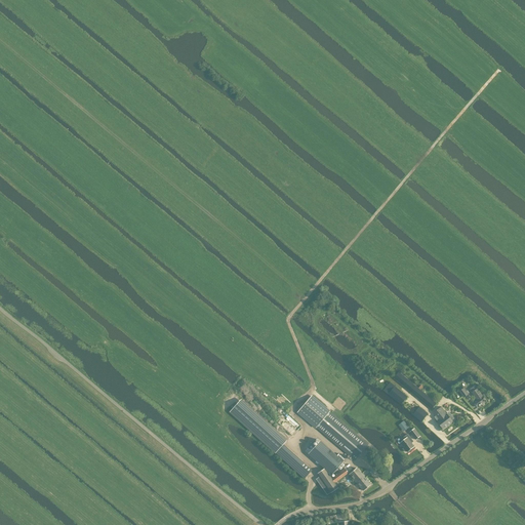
[(394,378),(432,409),(437,403),(420,390),(418,389),(399,372),(394,378)]
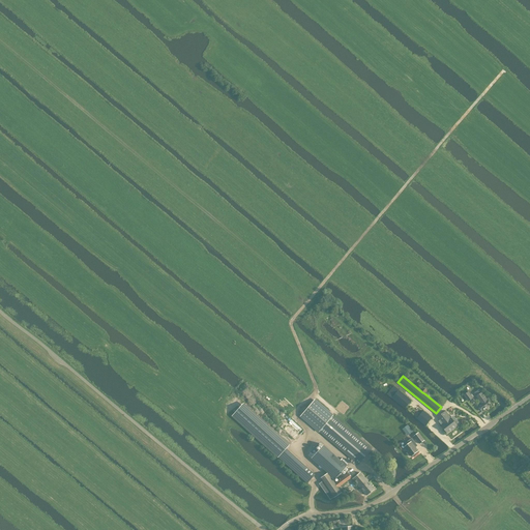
[(394,386),(387,393),(387,394),(405,409),(412,401),(394,386)]
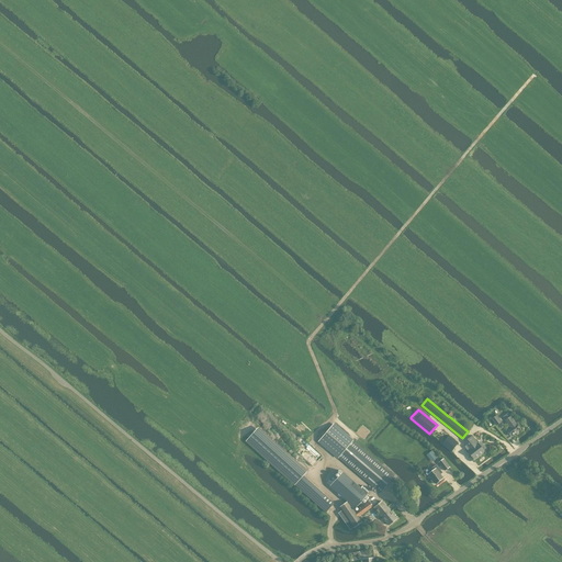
[(508,413),(504,417),(506,420),(505,422),(510,429),(508,431),(508,433),(507,433),(507,434),(508,436),(509,436),(510,435),(512,436),(520,429),(521,429),(508,413)]
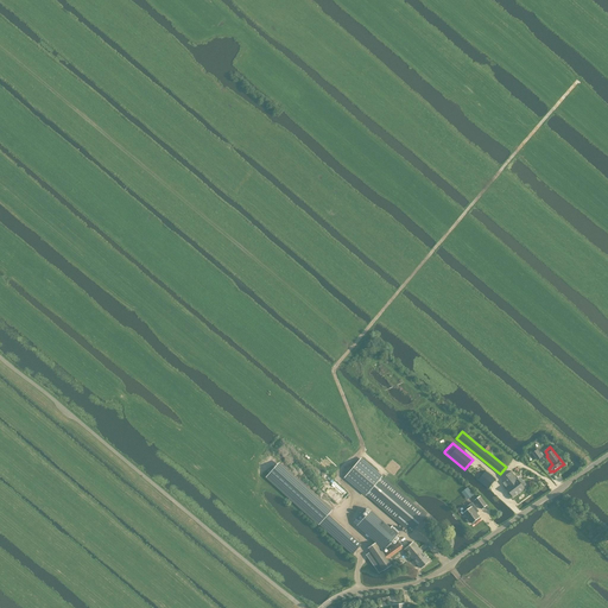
[(537,450),(532,454),(538,461),(543,457),(537,450)]
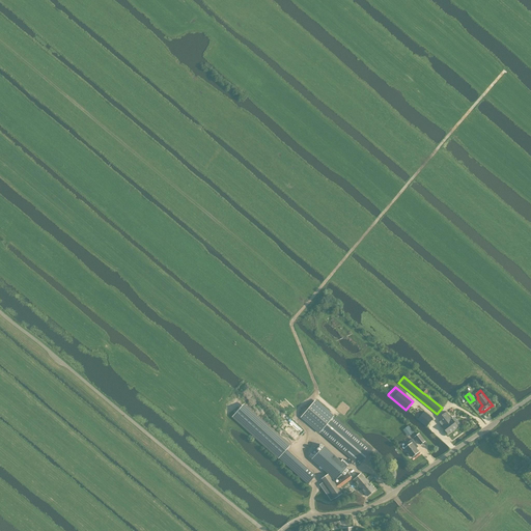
[(318,432),(358,466),(371,450),(332,417),(333,416),(314,400),(301,417),(313,427),(318,432)]
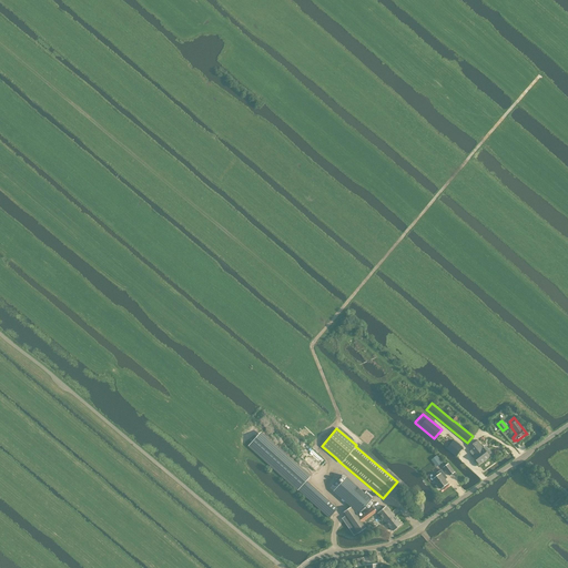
[(249,445),(297,489),(311,475),(262,430),(249,445)]
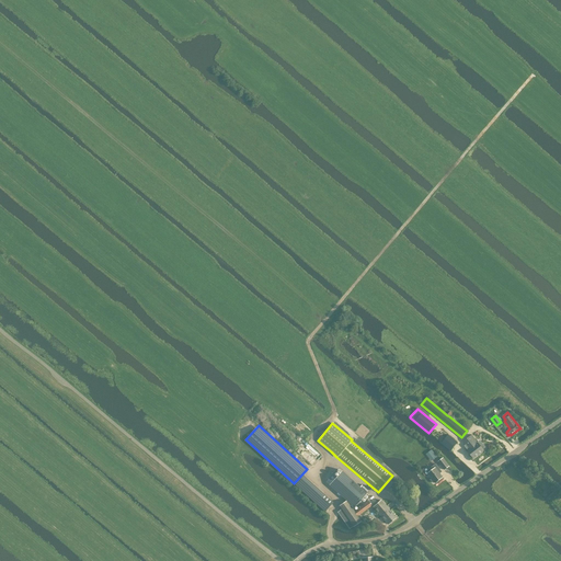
[(448,435),(442,443),(450,450),(458,443),(448,435)]
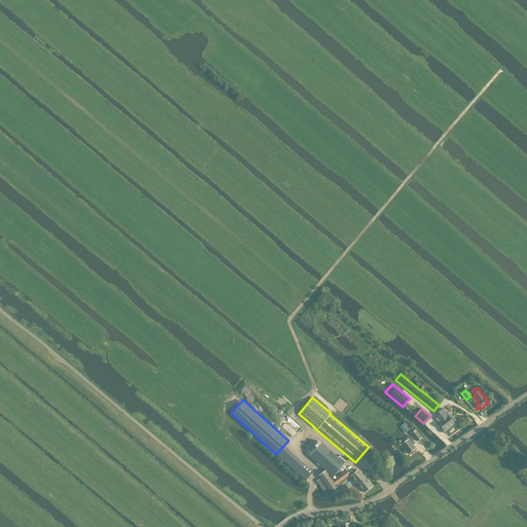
[(443,409),(443,410),(435,415),(440,419),(437,421),(440,423),(440,424),(445,430),(455,423),(454,422),(456,420),(454,417),(451,419),(449,416),(449,417),(443,409)]
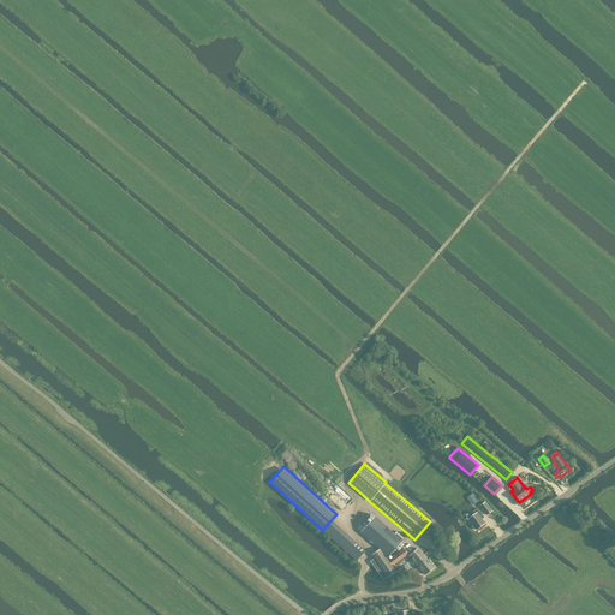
[(485,502),(481,506),(488,515),(493,512),(485,502)]
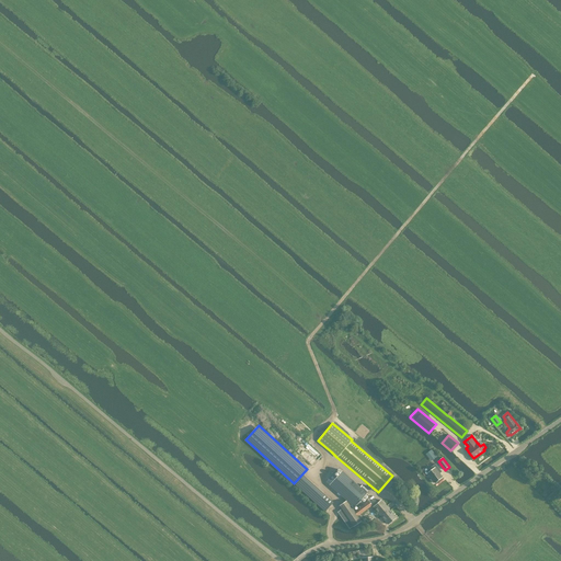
[(432,470),(427,473),(435,483),(443,478),(439,473),(442,472),(436,464),(431,468),(432,470)]
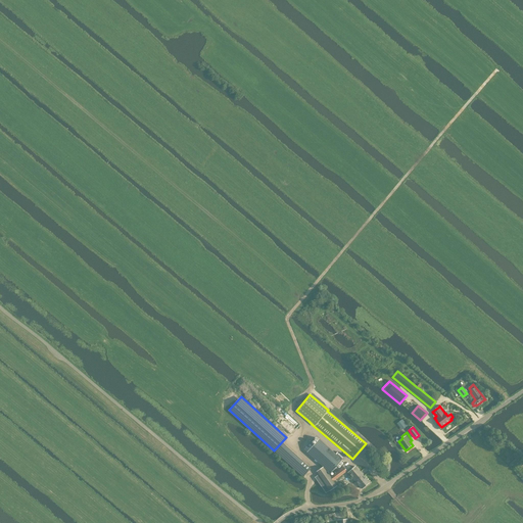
[(319,439),(306,453),(330,474),(342,460),(319,439)]
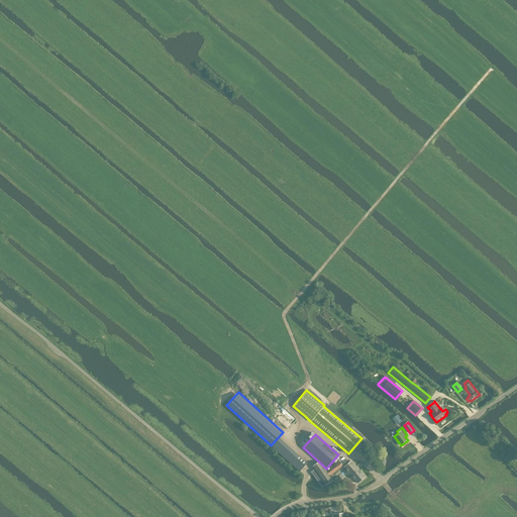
[(280,437),(274,443),(278,446),(275,450),(299,472),(308,462),(280,437)]
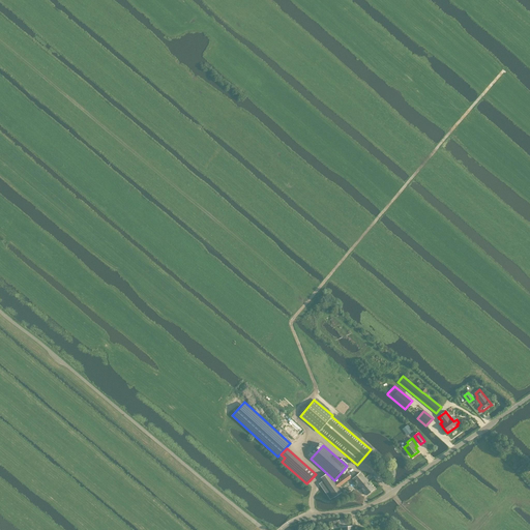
[(327,474),(320,479),(333,497),(341,492),(337,488),(352,477),(349,473),(334,483),(327,474)]
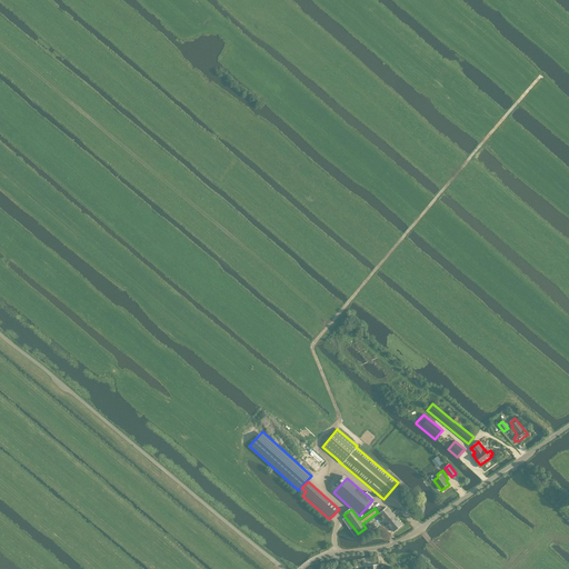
[(386,508),(378,515),(392,532),(401,525),(386,508)]
